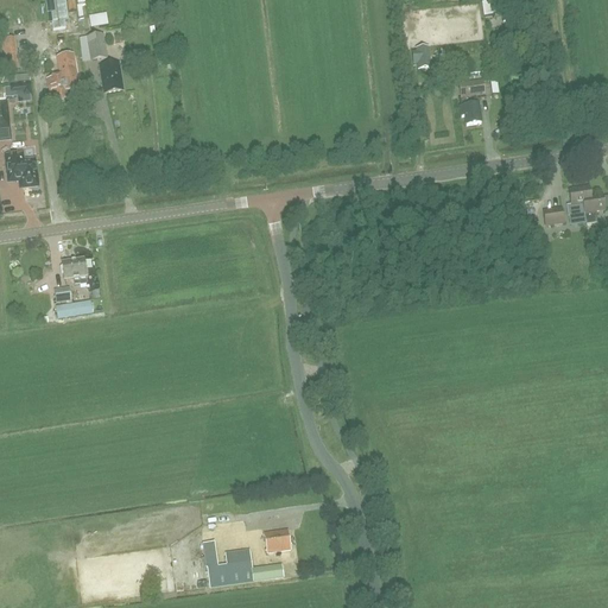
[(76,12),(74,1),(67,2),(68,13),(76,12)]
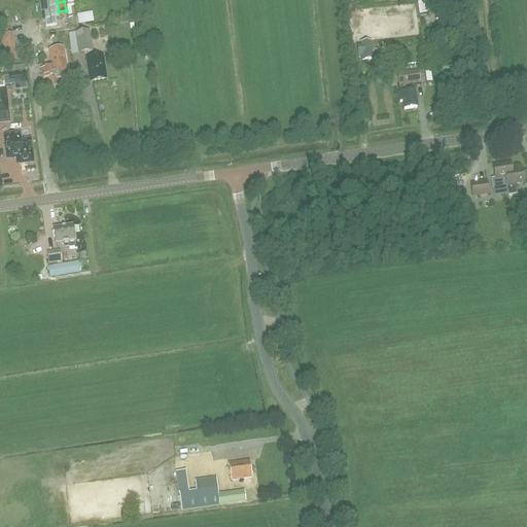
[(77,14),(79,24),(95,21),(93,11),(77,14)]
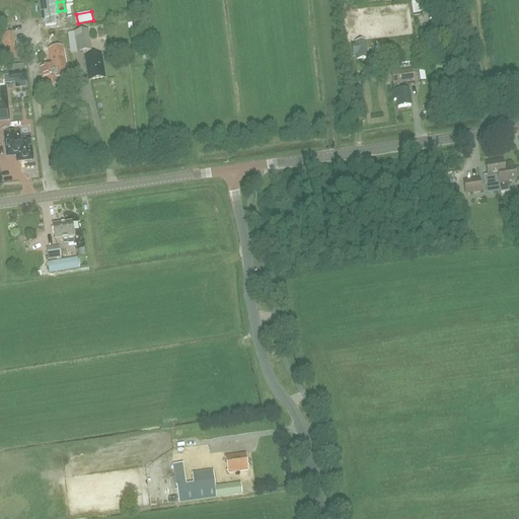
[(51,53),(64,52),(63,28),(51,28),(52,43),(51,44),(51,53)]
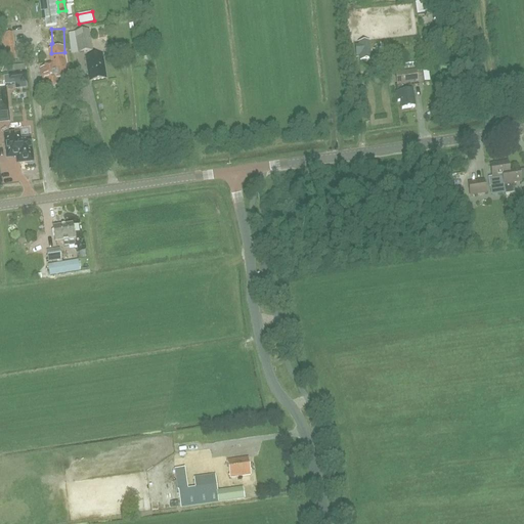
[(12,31),(0,34),(0,42),(4,59),(13,56),(8,39),(14,38),(12,31)]
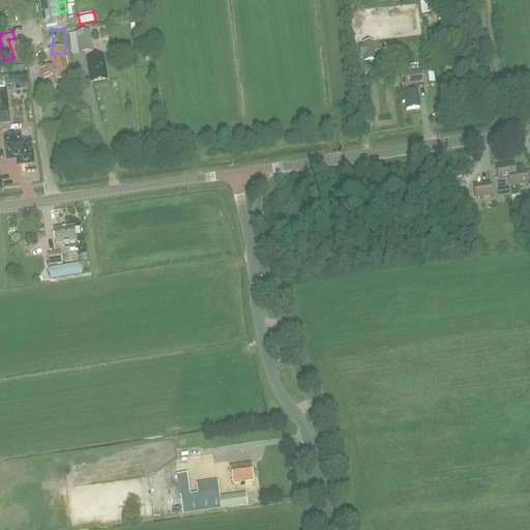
[(89,31),(76,34),(79,54),(93,52),(89,31)]
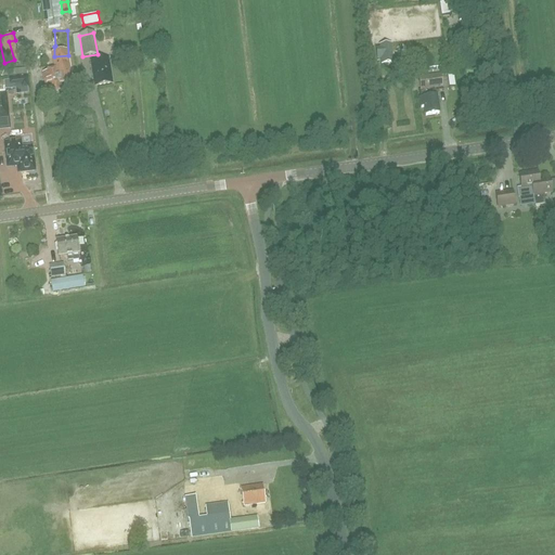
[(390,44),(379,46),(381,59),(381,61),(392,60),(390,44)]
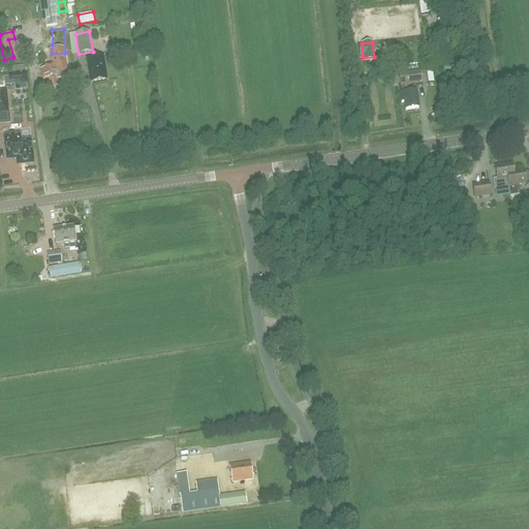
[(103,56),(94,58),(86,59),(90,82),(106,80),(103,56)]
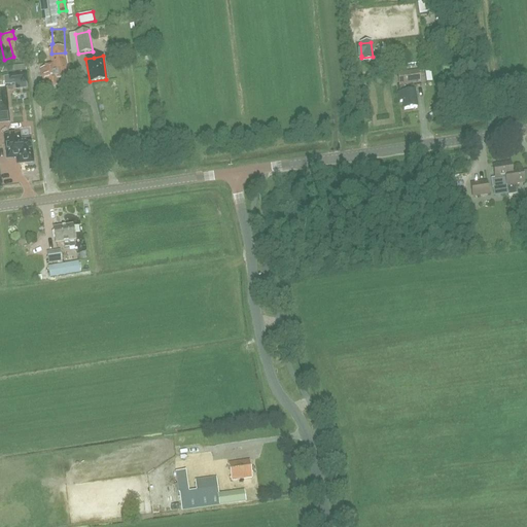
[(61,86),(59,76),(66,75),(64,59),(56,60),(57,66),(40,69),(43,90),(61,86)]
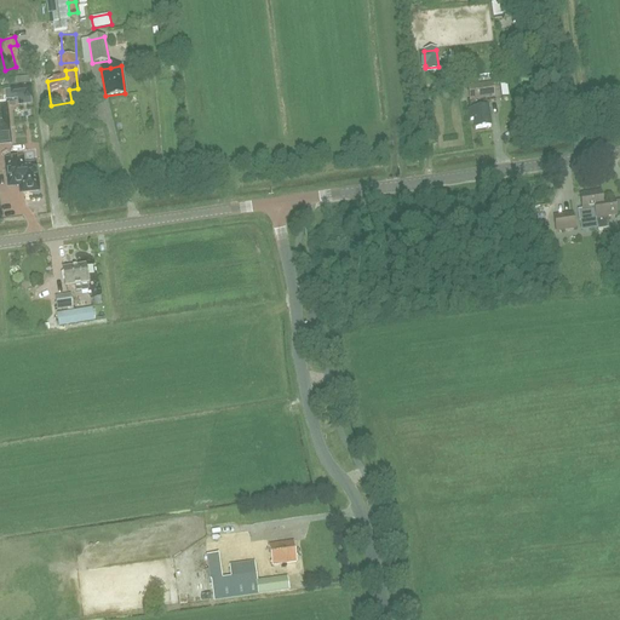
[(486,99),(494,98),(492,84),(469,87),(471,101),(468,102),(469,110),(470,121),(474,120),(475,130),(491,127),(488,108),(487,108),(486,99)]
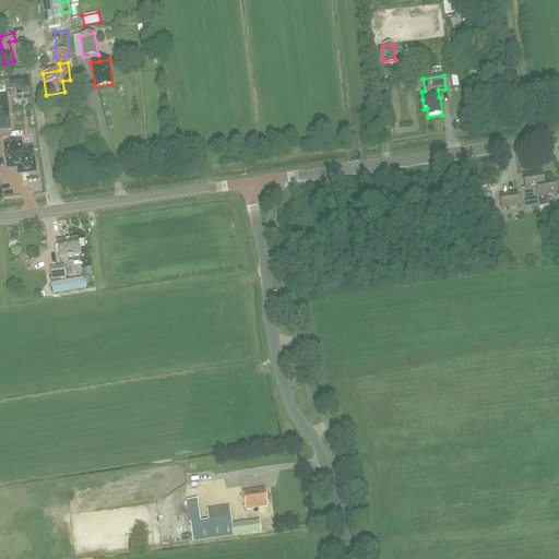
[(11,90),(26,88),(25,80),(10,80),(11,90)]
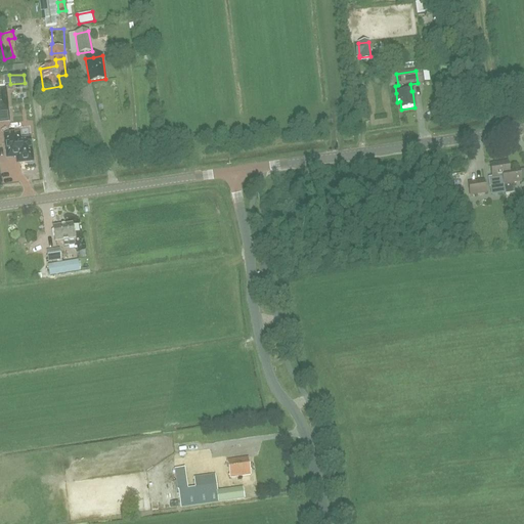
[(5,89),(0,89),(0,122),(9,121),(5,89)]
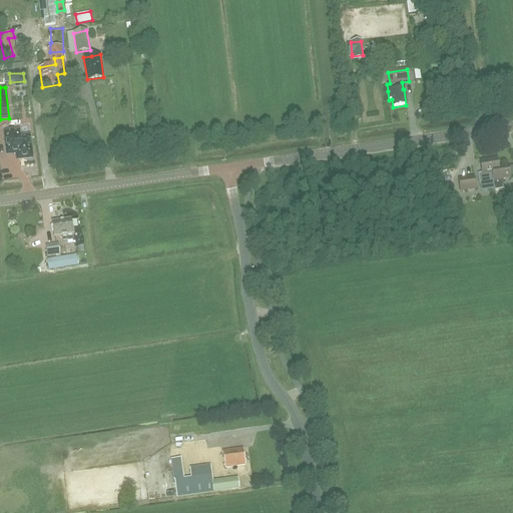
[(74,94),(79,102),(84,99),(79,91),(74,94)]
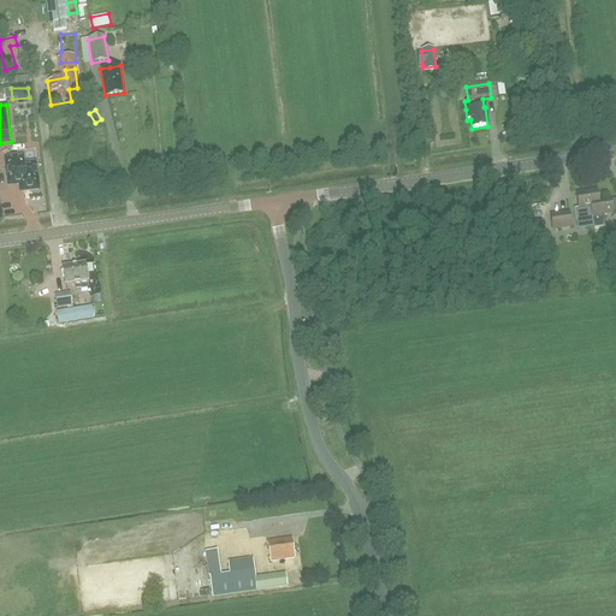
[(24,191),(37,189),(35,163),(23,165),(22,157),(5,159),(9,185),(24,184),(24,191)]
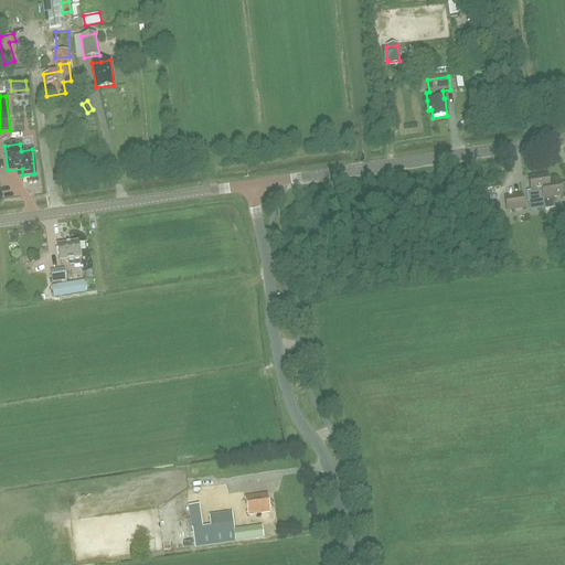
[(529,179),(531,192),(528,193),(529,202),(543,200),(544,209),(554,208),(552,198),(562,196),(560,183),(548,184),(547,176),(529,179)]
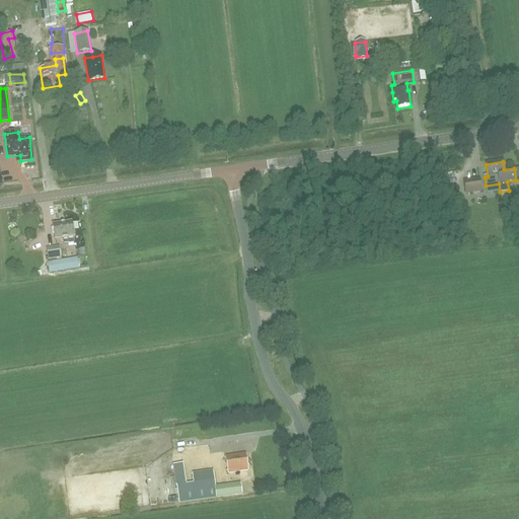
[(479,179),(463,182),(465,195),(482,192),(479,179)]
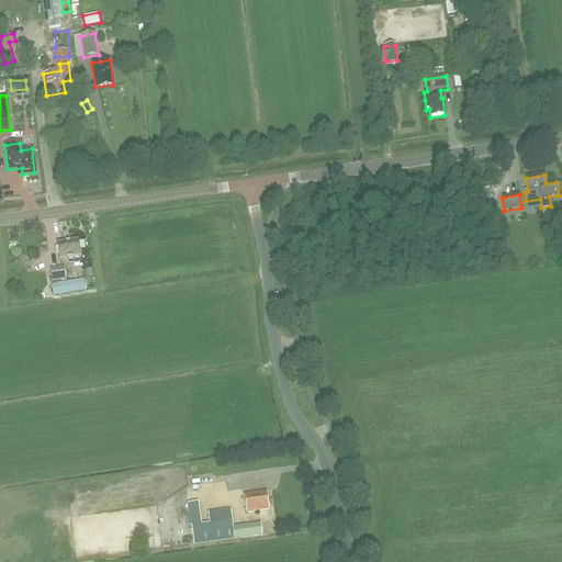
[(497,211),(491,212),(491,213),(494,231),(501,229),(497,211)]
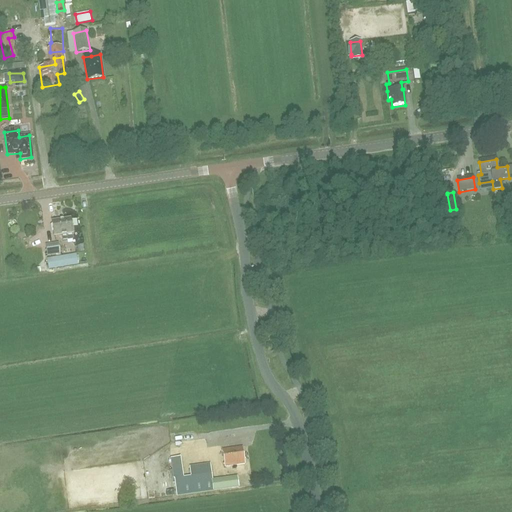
[(54,237),(72,234),(70,220),(51,223),(54,237)]
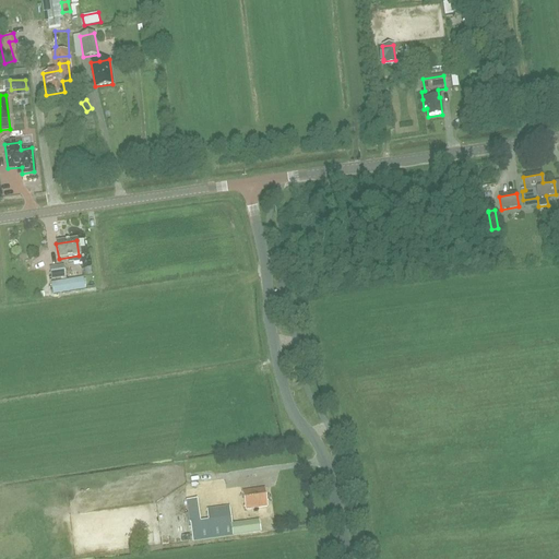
[(51,281),(66,278),(63,265),(49,268),(51,281)]
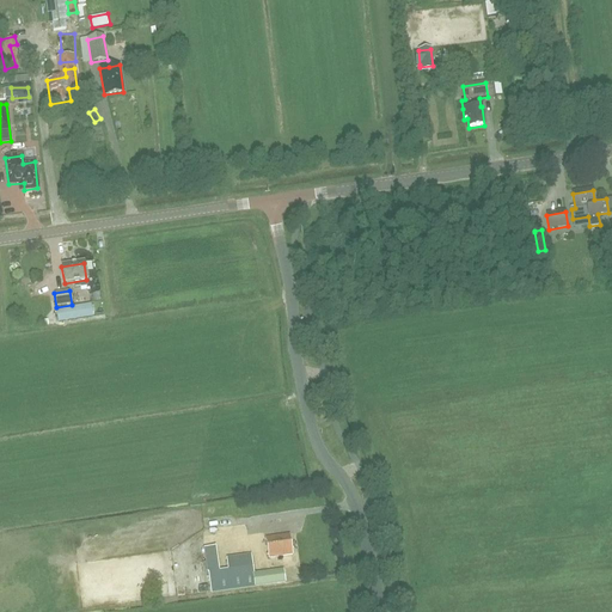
[(63,322),(93,318),(91,305),(61,310),(63,322)]
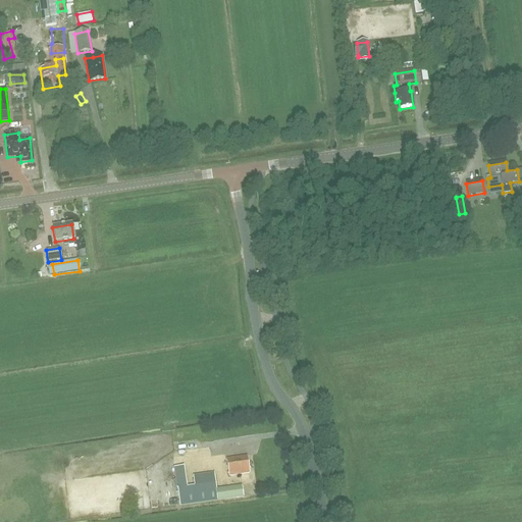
[(229,476),(249,473),(247,456),(226,459),(229,476)]
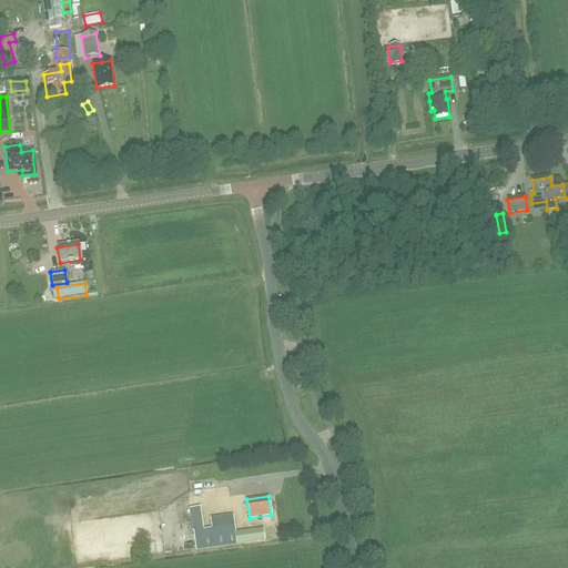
[(264,540),(263,529),(235,534),(233,516),(210,519),(212,529),(193,531),(195,550),(264,540)]
